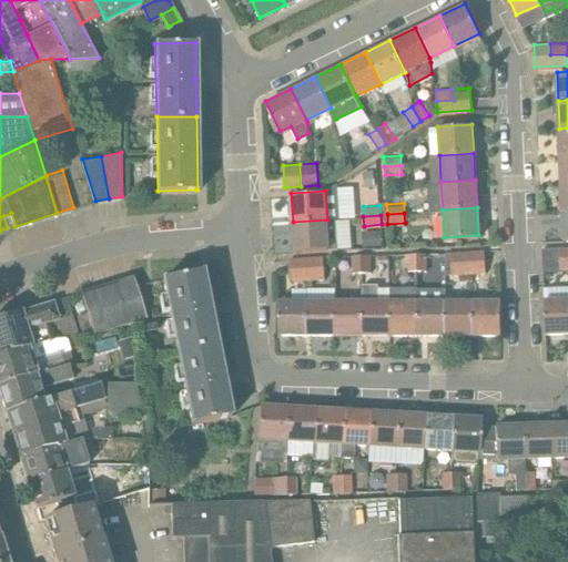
[(295,249),(337,246),(336,218),(327,220),(293,222),(295,249)]
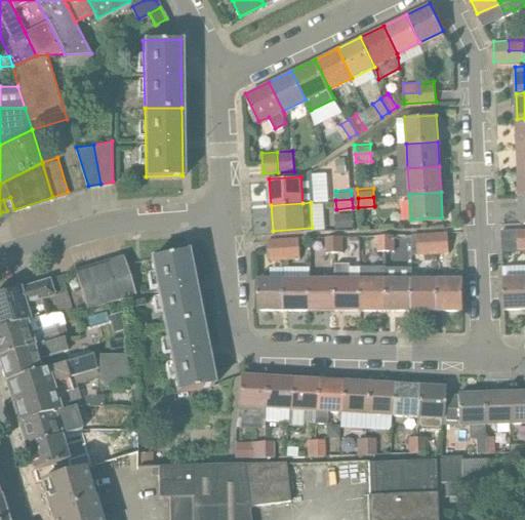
[(433,250),(449,249),(447,230),(432,231),(433,250)]
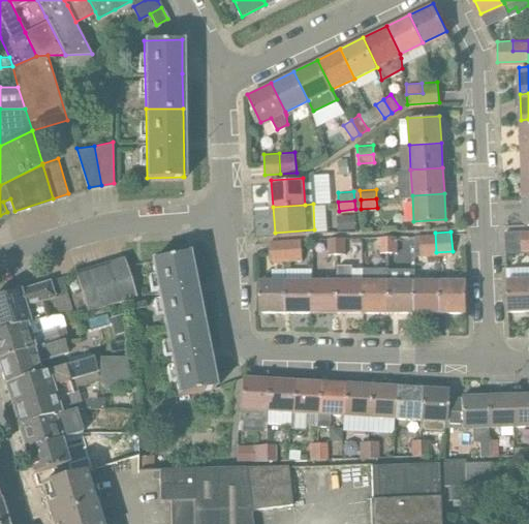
[(421,253),(436,252),(435,233),(419,234),(421,253)]
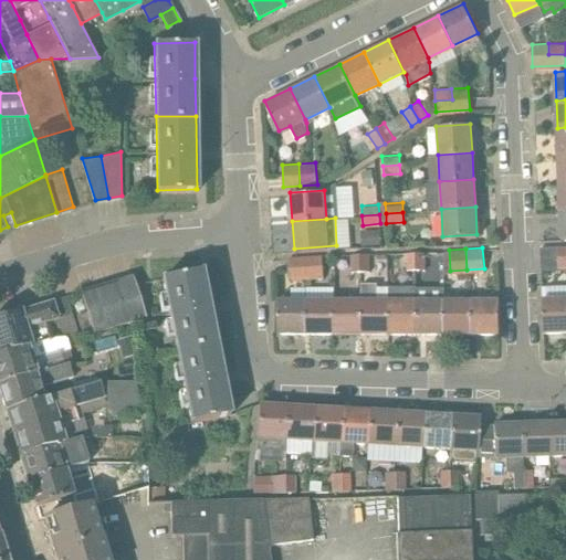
[(406,268),(416,267),(416,251),(406,251),(406,268)]
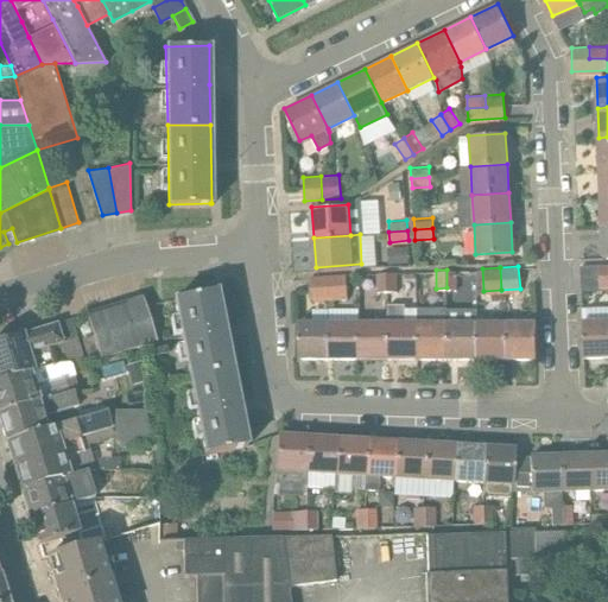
[(447,287),(457,287),(457,270),(447,270),(447,287)]
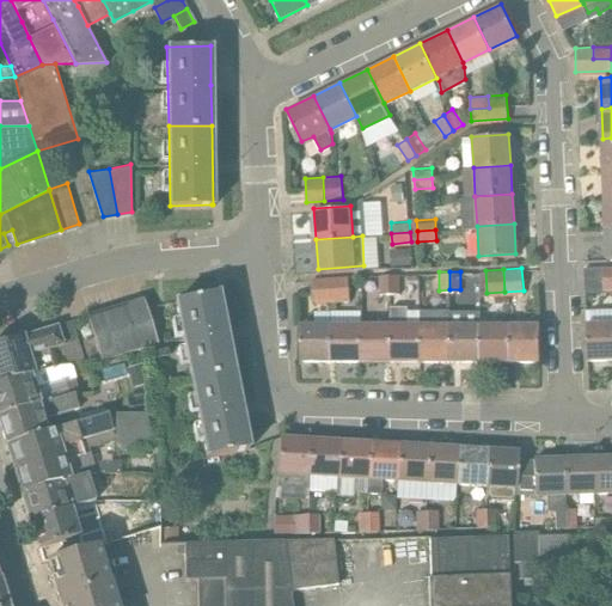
[(390,292),(401,291),(399,273),(389,274),(390,292)]
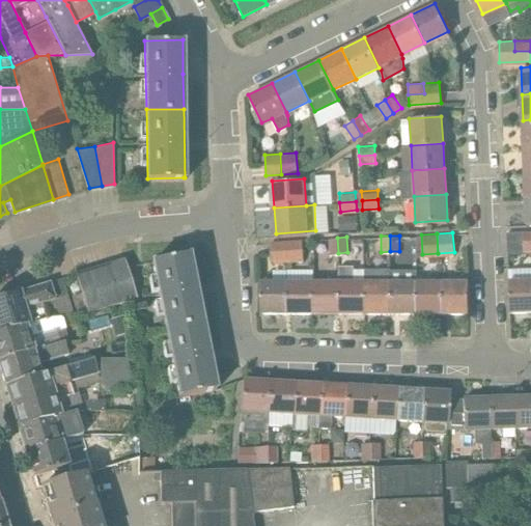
[(287,260),(304,258),(302,238),(286,240),(287,260)]
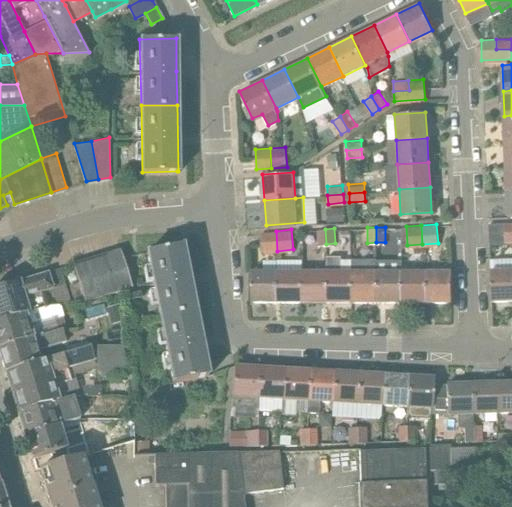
[(317,244),(326,244),(325,229),(317,229),(317,244)]
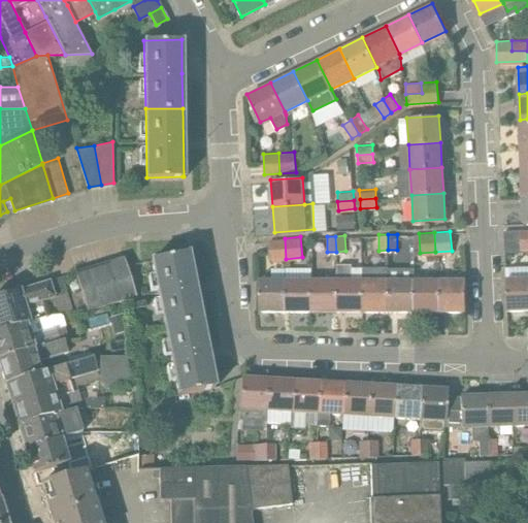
[(270,260),(286,259),(285,238),(269,239),(270,260)]
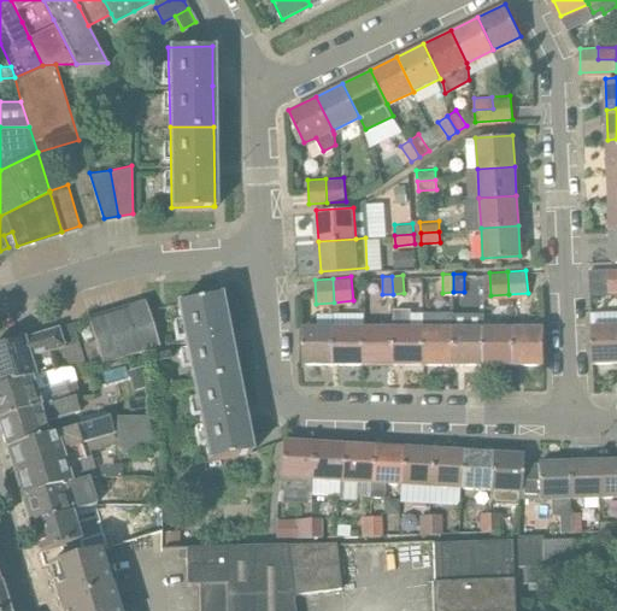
[(192,381),(235,371),(219,293),(176,301),(192,381)]
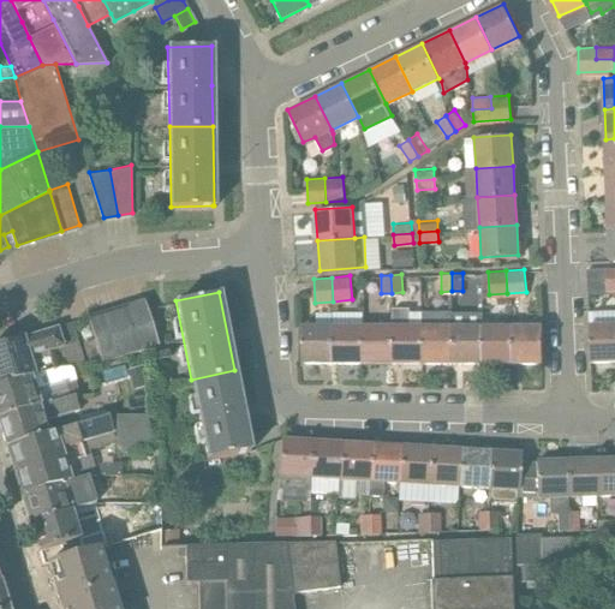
[(159,342),(144,298),(88,316),(95,338),(83,341),(90,360),(102,360),(159,342)]
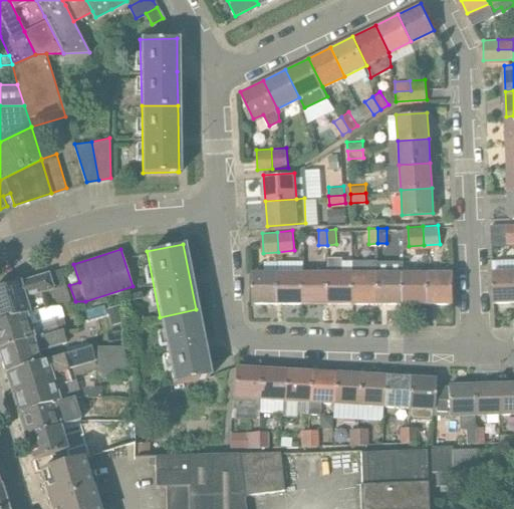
[(377,302),(377,272),(377,258),(352,258),(352,271),(352,302),(377,302)]
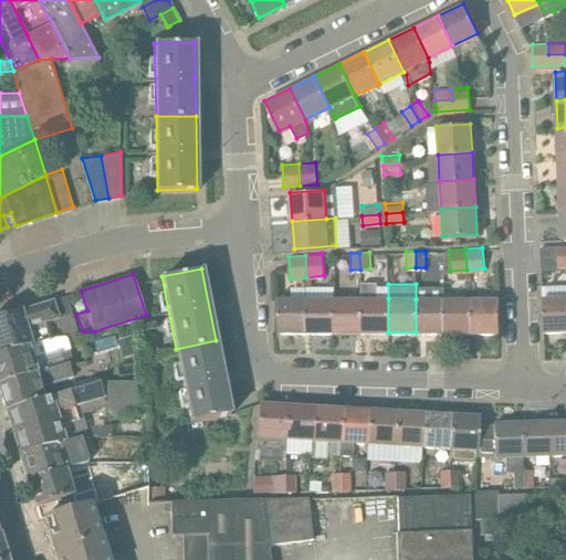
[(544,331),(565,329),(565,296),(543,297),(544,331)]
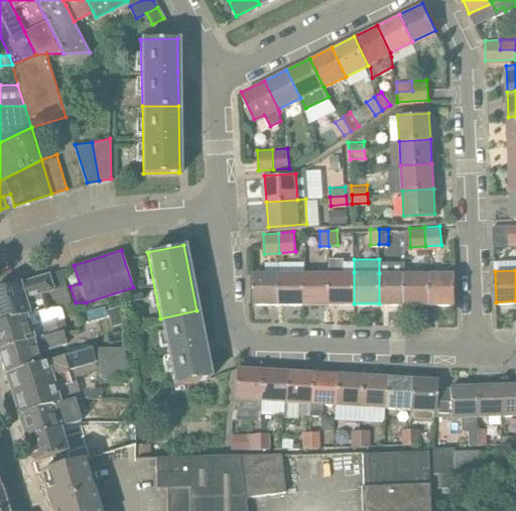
[(0,321),(44,306),(40,292),(53,288),(47,271),(0,286),(0,321)]
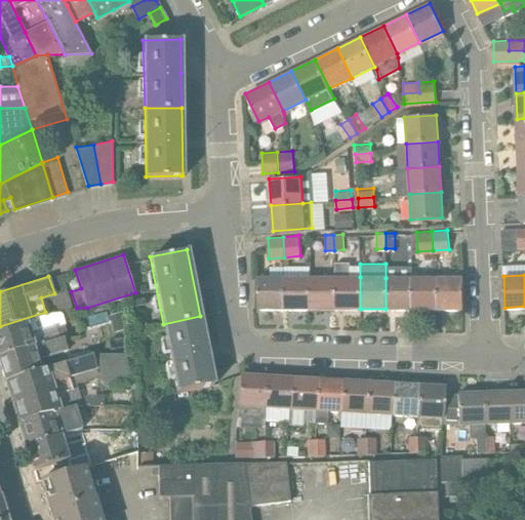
[(257,308),(284,308),(284,277),(257,277),(257,308)]
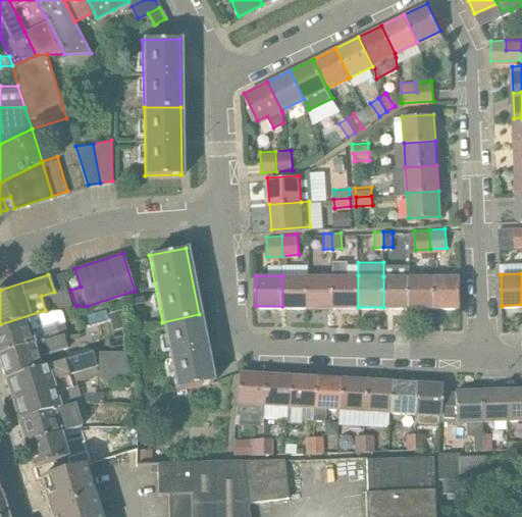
[(282,306),(308,307),(308,275),(282,275),(282,306)]
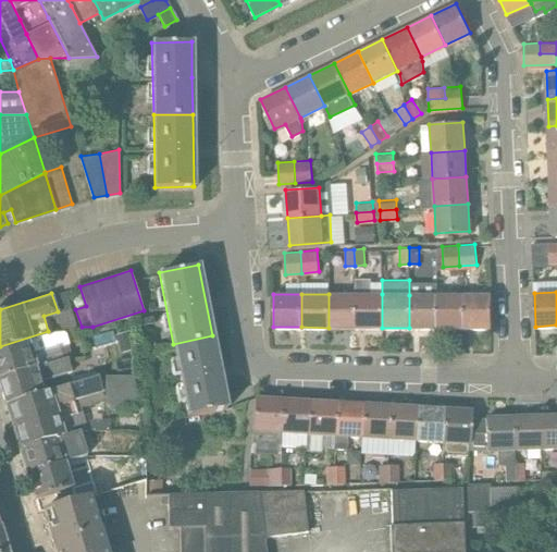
[(329,328),(355,328),(355,294),(329,294),(329,328)]
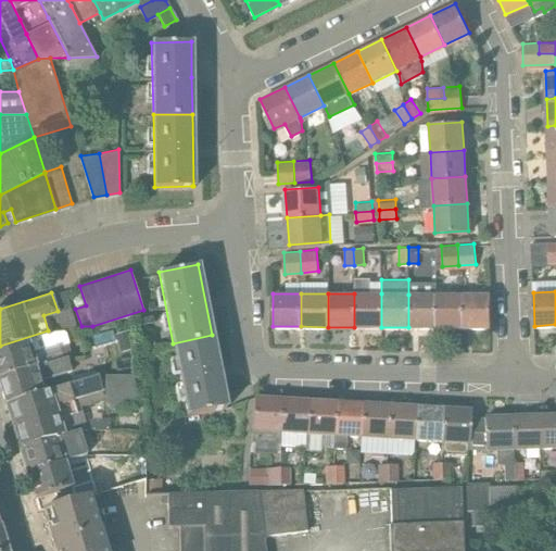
[(354,327),(381,327),(381,293),(354,293),(354,327)]
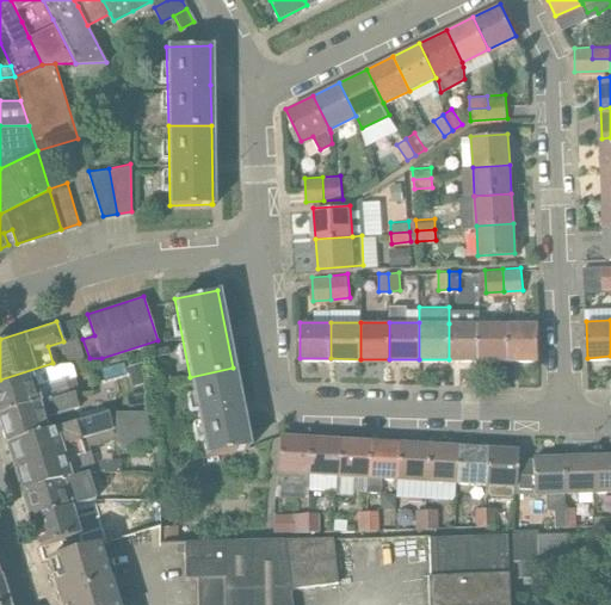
[(449,359),(481,359),(481,323),(449,323),(449,359)]
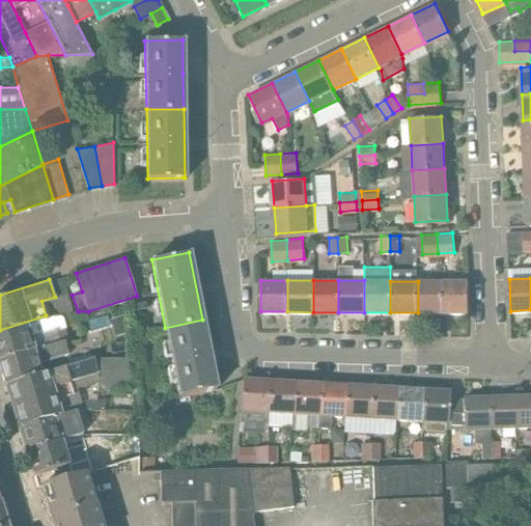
[(418,312),(443,312),(444,281),(418,281),(418,312)]
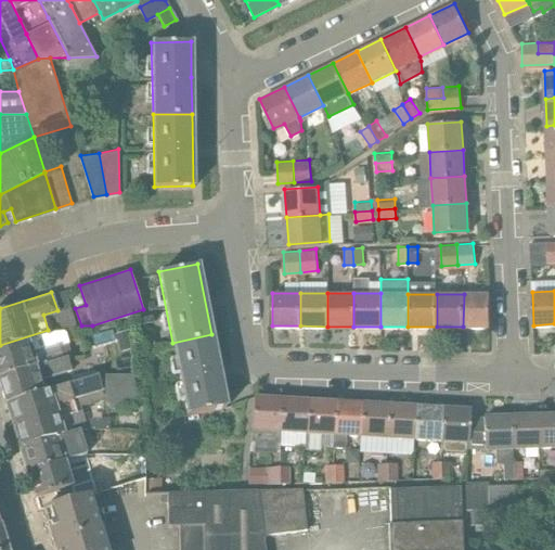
[(463,327),(490,327),(490,294),(464,294),(463,327)]
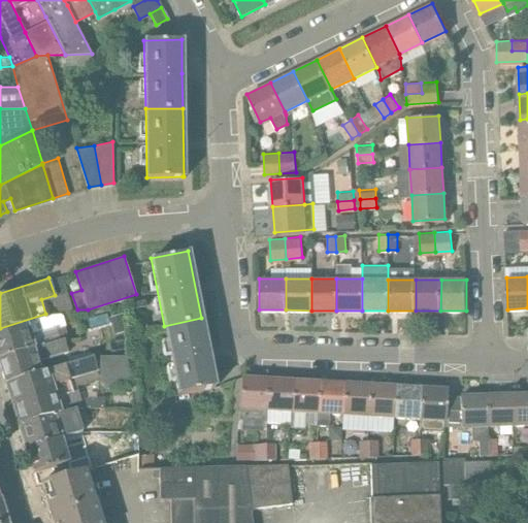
[(0,357),(64,336),(68,335),(61,312),(45,314),(0,328),(0,357)]
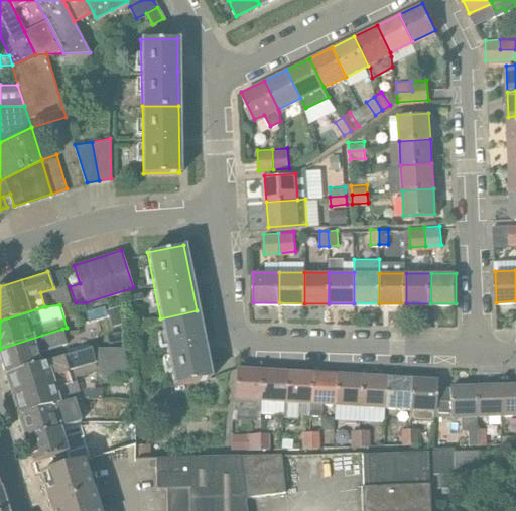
[(173,384),(210,377),(197,310),(160,318),(173,384)]
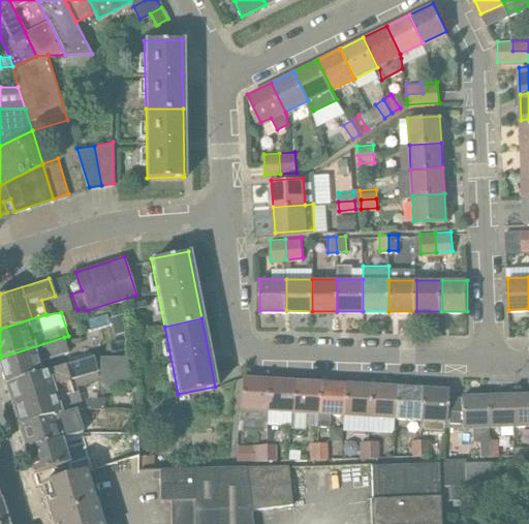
[(0,365),(5,381),(41,370),(38,361),(68,350),(64,337),(0,358),(0,365)]
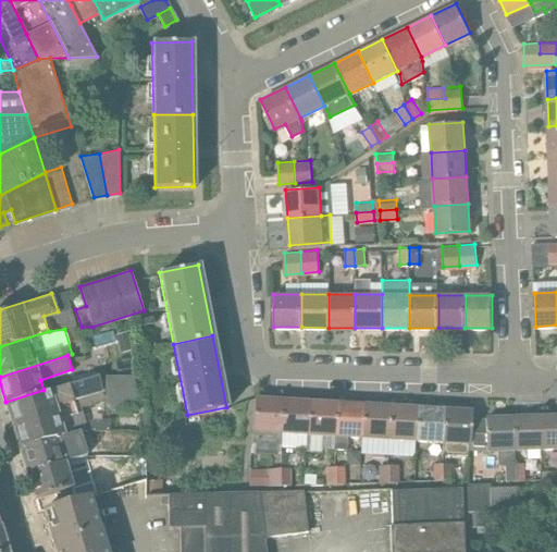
[(83,430),(87,428),(110,428),(110,417),(95,417),(85,420),(81,406),(103,399),(107,408),(139,403),(133,373),(98,373),(44,390),(5,402),(21,450),(83,430)]
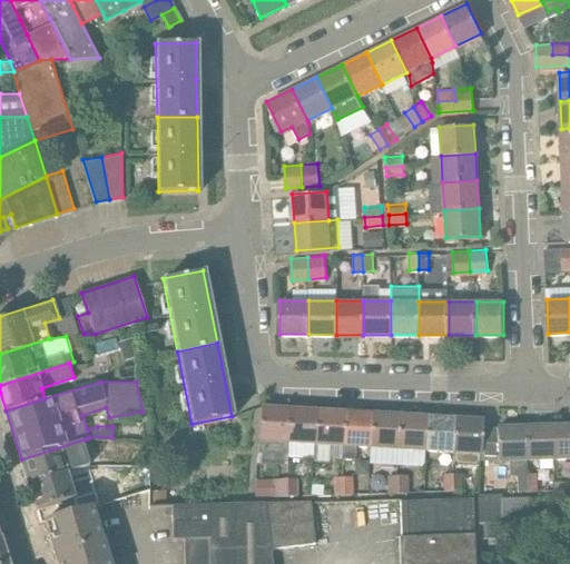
[(286,452),(286,442),(288,407),(261,405),(257,449),(286,452)]
